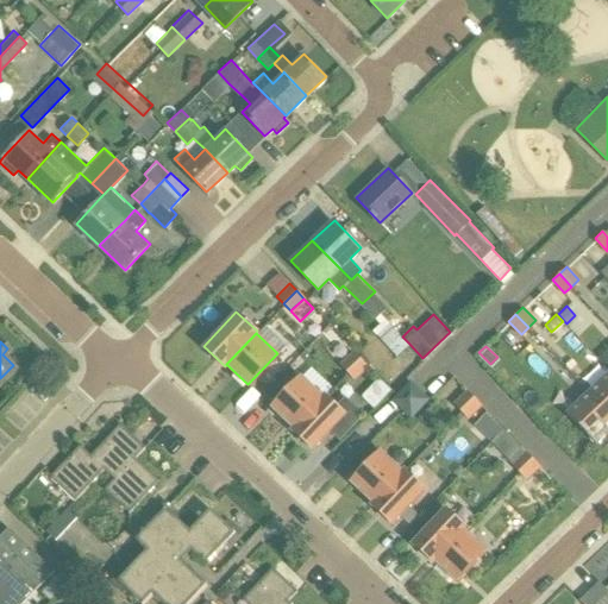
[(352,351),(339,364),(346,371),(359,358),(352,351)]
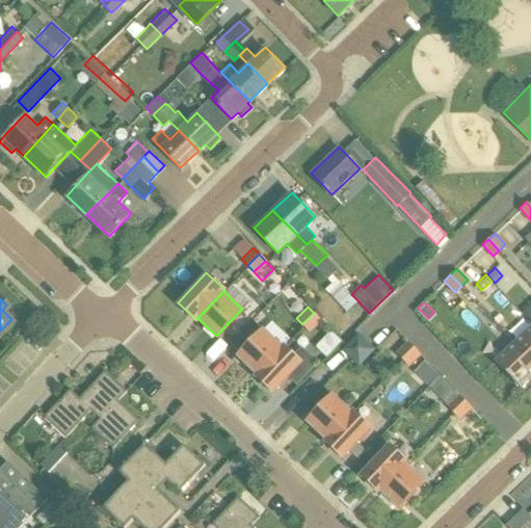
[(314,313),(302,324),(309,331),(320,319),(314,313)]
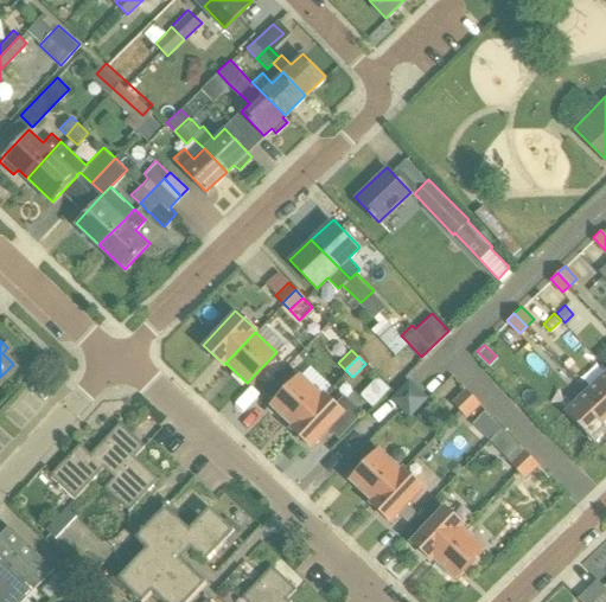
[(372,363),(356,379),(376,399),(393,384),(372,363)]
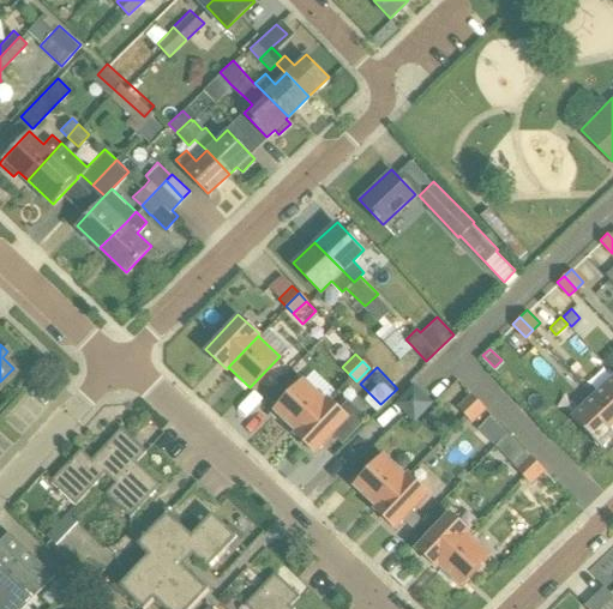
[(612,373),(592,393),(612,415),(612,373)]
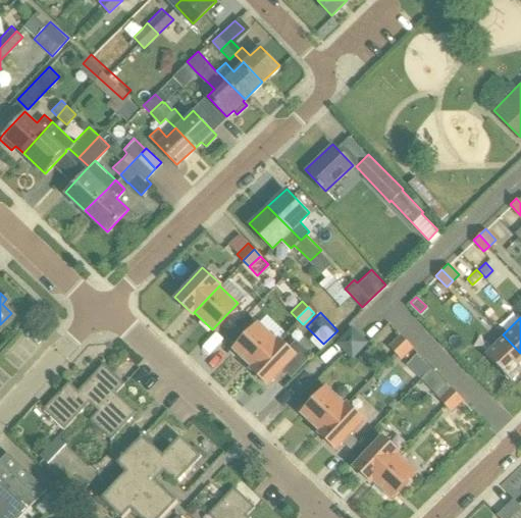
[(257,322),(231,349),(250,365),(275,339),(257,322)]
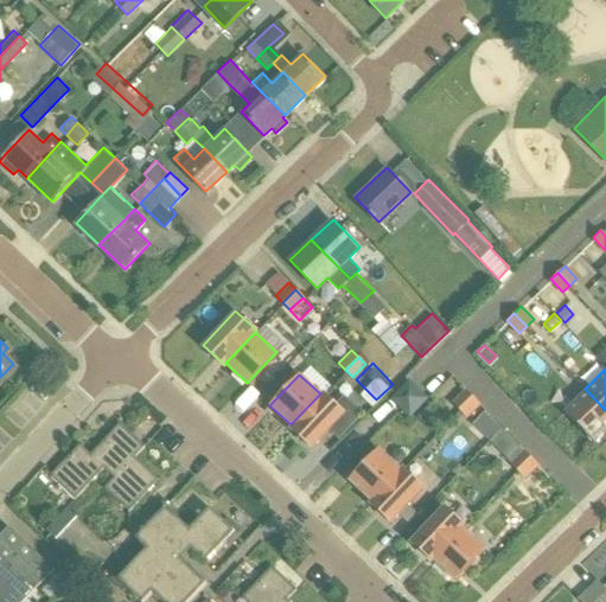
[(394,397),(409,412),(423,397),(408,382),(394,397)]
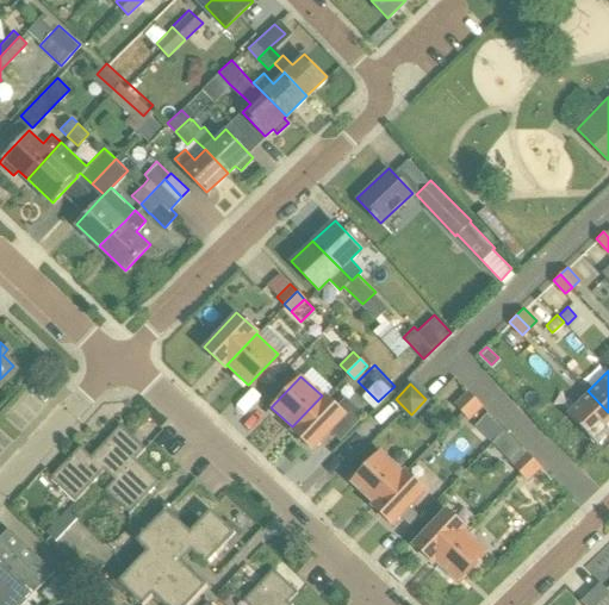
[(466,391),(453,404),(460,411),(473,398),(466,391)]
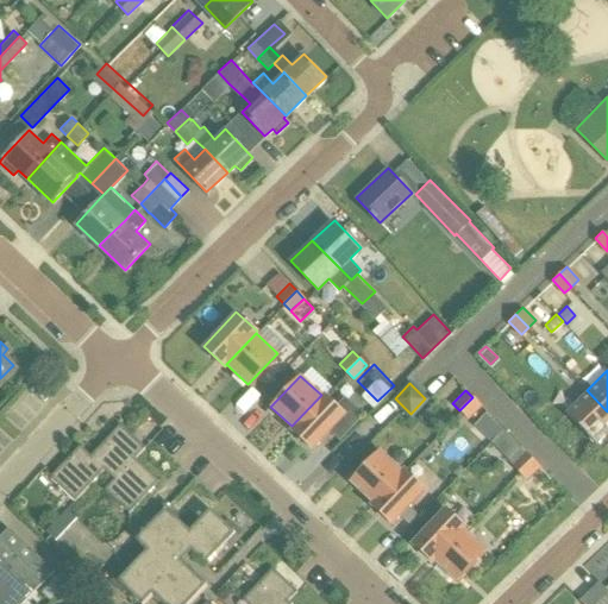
[(607,411),(587,390),(565,411),(595,442),(607,429),(607,411)]
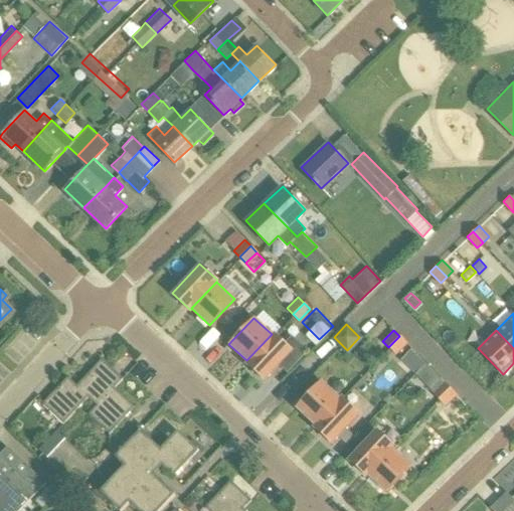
[(246,360),(244,362),(264,379),(280,361),(287,368),(302,351),(288,338),(284,342),(273,332),(272,334),(246,360)]
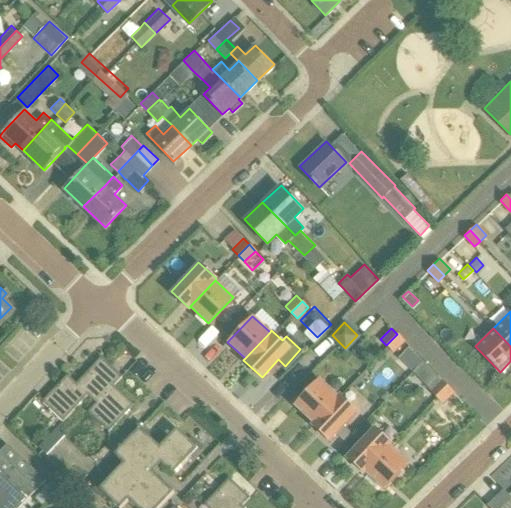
[(397,334),(386,345),(392,351),(403,341),(397,334)]
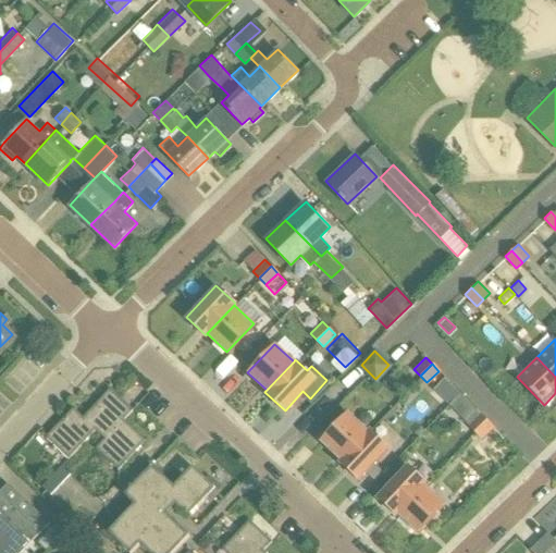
[(126,418),(135,409),(112,386),(84,415),(74,405),(47,433),(70,456),(97,428),(107,437),(98,445),(120,467),(148,439),(126,418)]
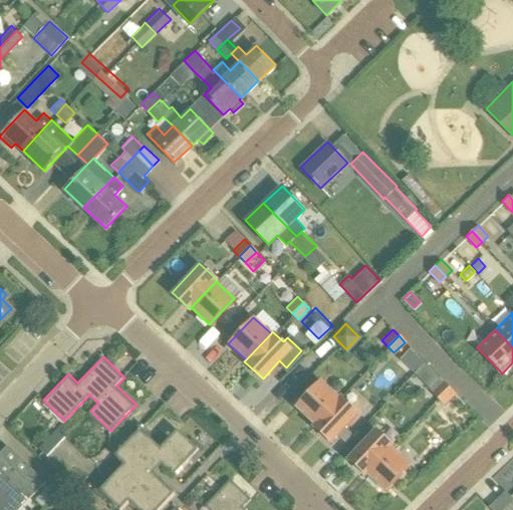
[(413,376),(427,391),(443,374),(428,360),(413,376)]
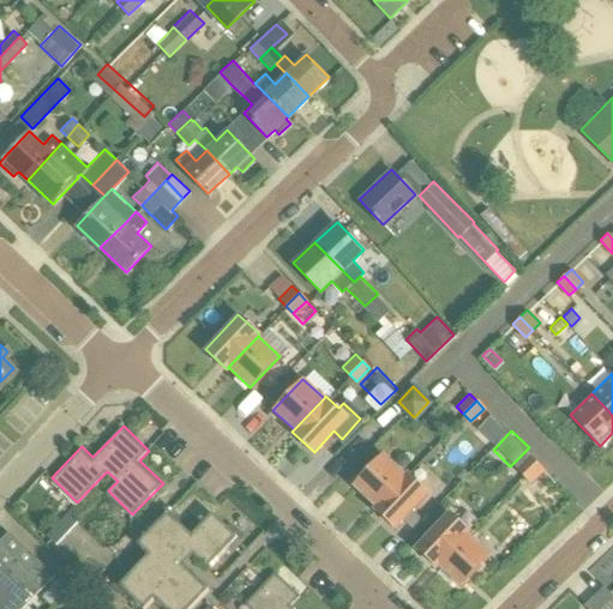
[(383,454),(354,486),(376,506),(404,474),(383,454)]
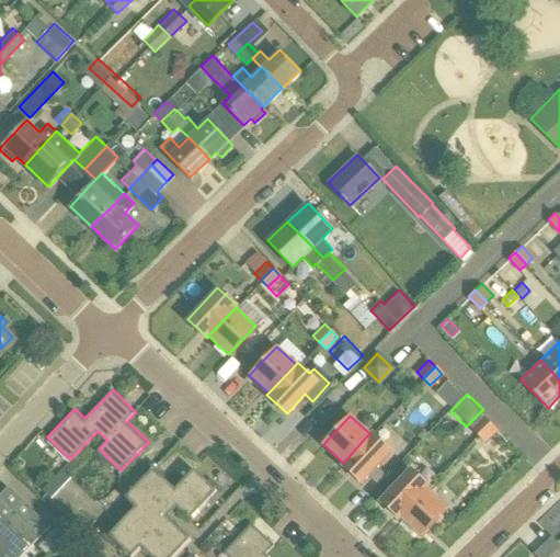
[(483,416),(471,428),(478,434),(490,422),(483,416)]
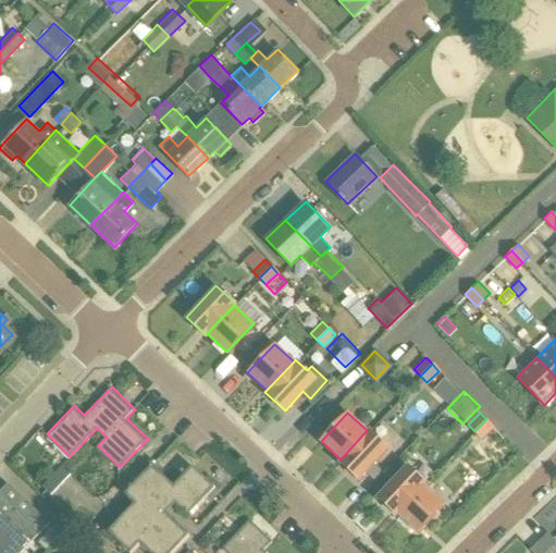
[(486,419),(474,431),(481,438),(493,426),(486,419)]
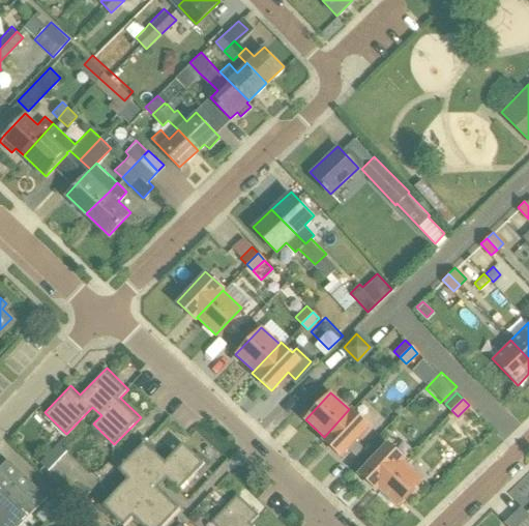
[(324,437),(322,438),(341,456),(370,426),(351,408),(349,409),(324,437)]
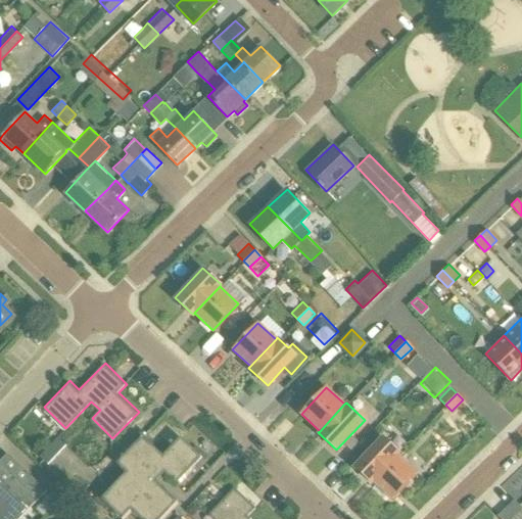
[(163,455),(143,435),(117,463),(127,472),(102,499),(124,518),(132,510),(142,518),(161,518),(179,501),(149,473),(157,465),(177,483),(202,456),(181,436),(163,455)]
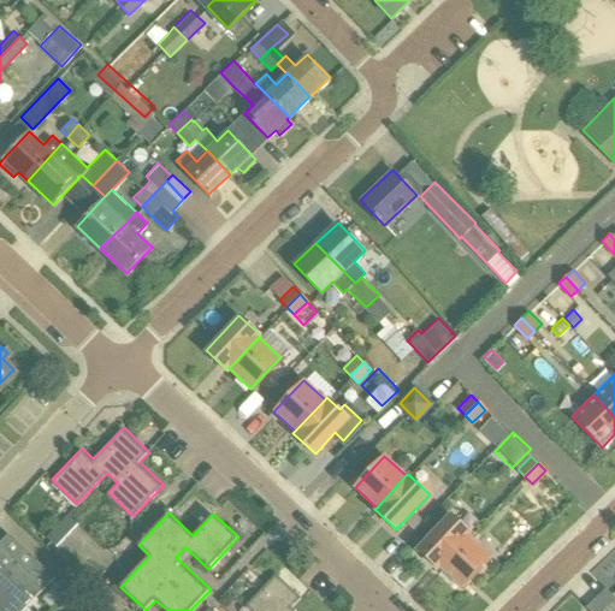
[(55,546),(76,525),(65,514),(45,534),(55,546)]
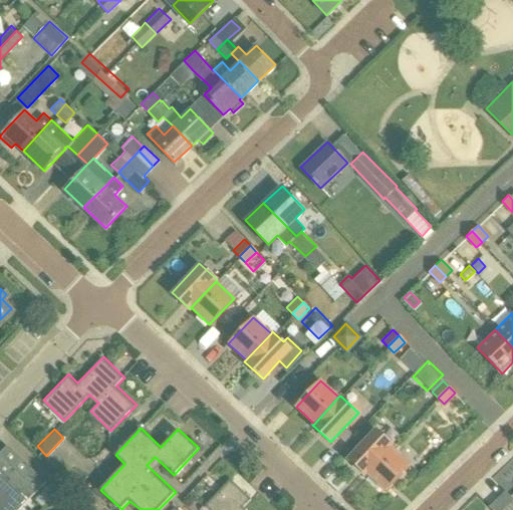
[(374,429),(346,458),(364,475),(366,473),(391,447),(393,445),(374,429)]
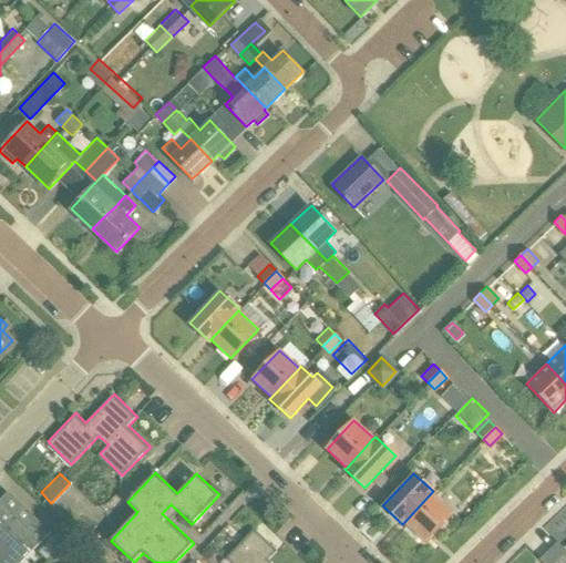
[(431,493),(404,522),(424,541),(451,512),(431,493)]
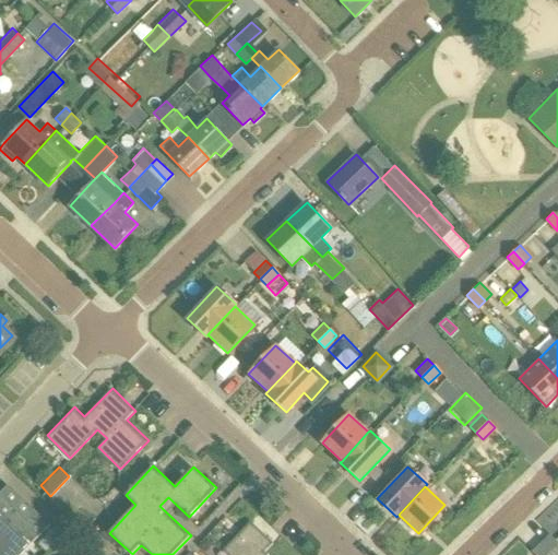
[(25,517),(0,492),(0,554),(20,554),(23,552),(19,547),(37,529),(42,533),(51,522),(35,507),(25,517)]
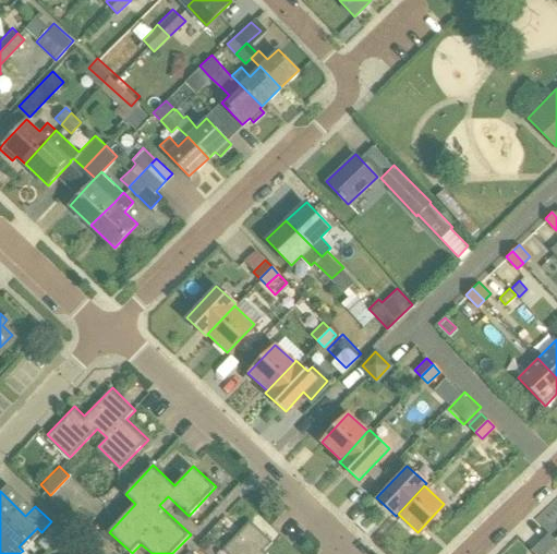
[(230,553),(259,553),(265,550),(274,540),(251,518),(223,548),(230,553)]
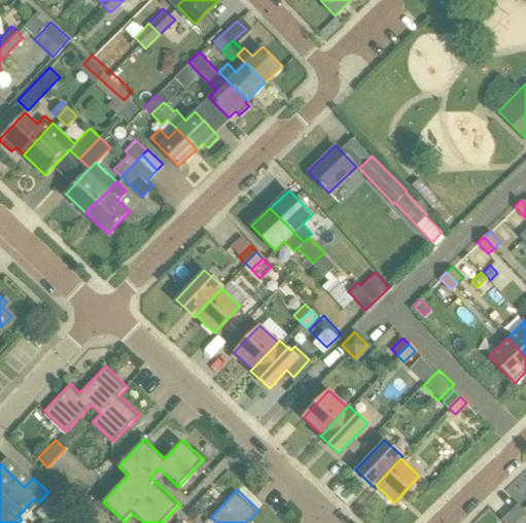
[(44,518),(53,508),(54,498),(49,494),(35,510),(44,518)]
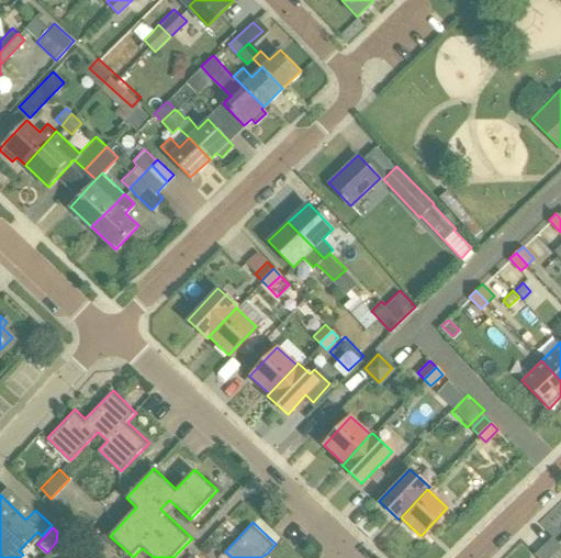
[(560,557),(560,543),(552,534),(534,553),(539,557),(560,557)]
